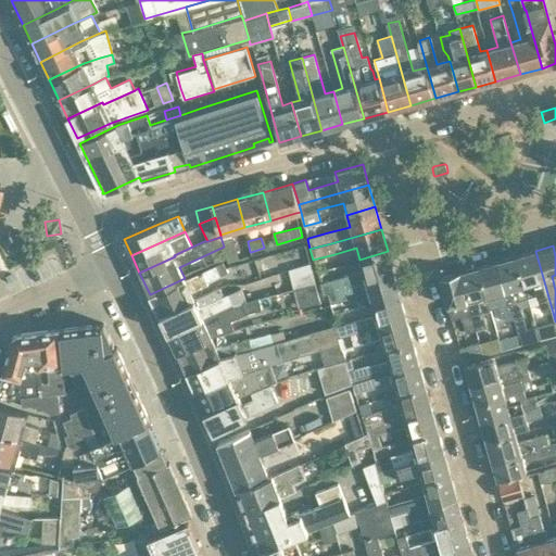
[(235,249),(225,252),(228,263),(238,260),(237,256),(235,249)]
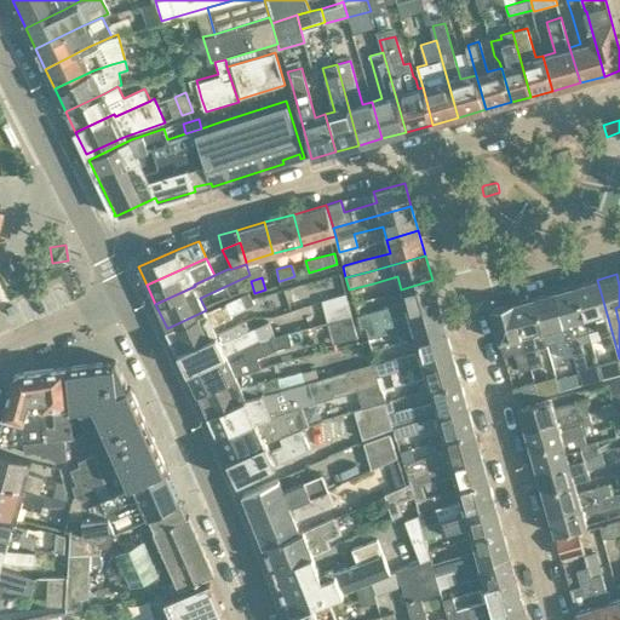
[(366,326),(383,320),(438,304),(432,280),(401,290),(403,302),(380,308),(355,315),(359,327),(366,326)]
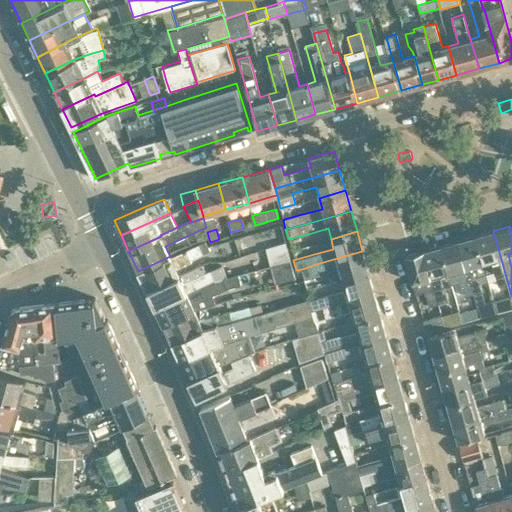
[(493,231),(474,236),(485,274),(493,272),(498,287),(508,284),(493,231)]
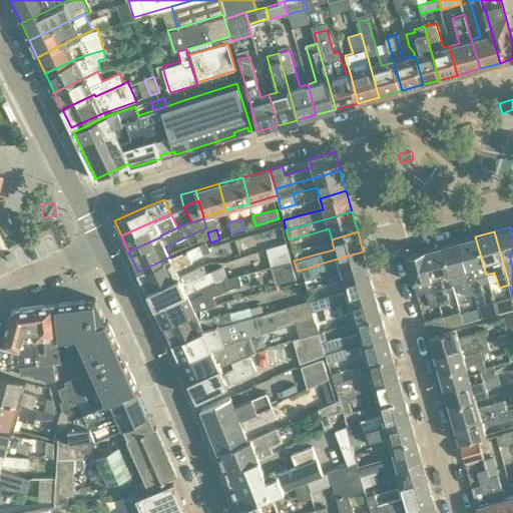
[(475,236),(459,241),(474,294),(482,292),(478,277),(486,275),(475,236)]
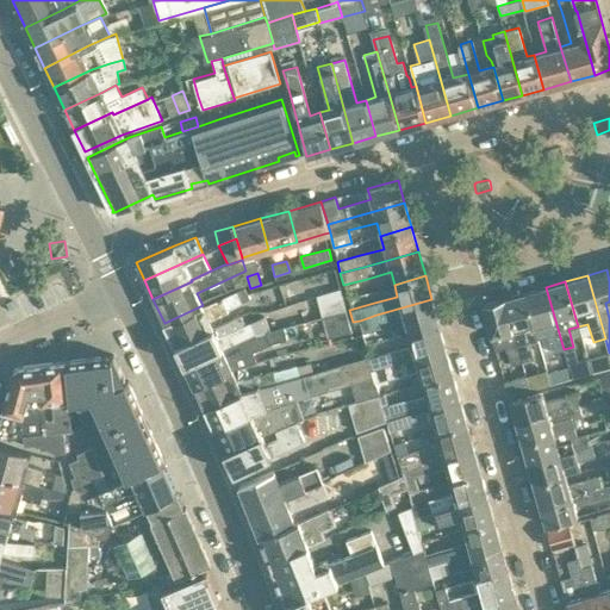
[(165,323),(174,346),(212,328),(209,319),(228,311),(226,309),(248,298),(246,293),(244,287),(203,306),(203,305),(165,323)]
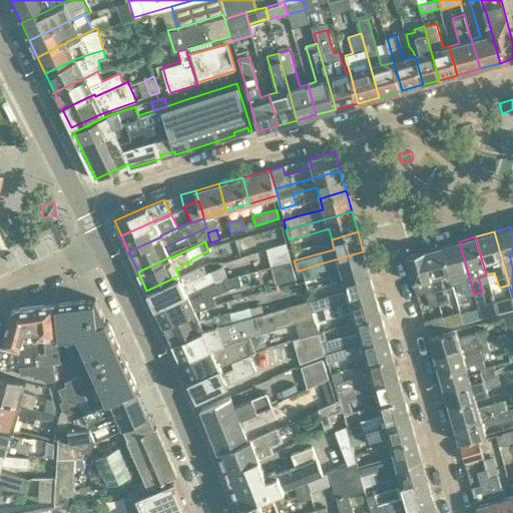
[(459,241),(441,246),(451,285),(460,283),(465,297),(474,294),(459,241)]
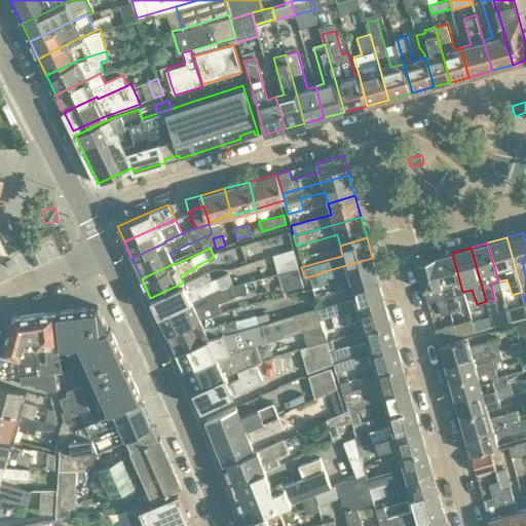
[(277,274),(280,273),(298,268),(293,250),(280,253),(273,255),(277,274)]
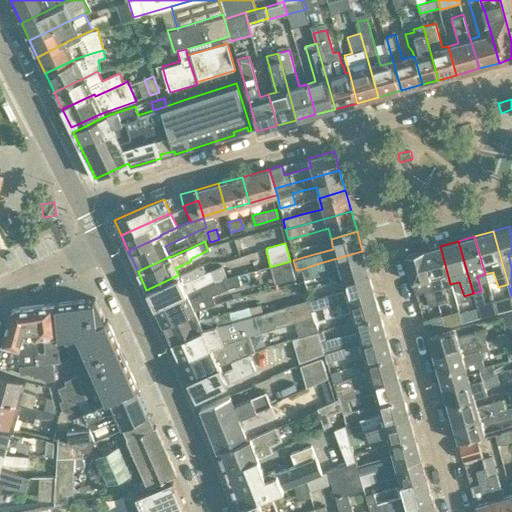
[(450,284),(440,246),(423,251),(438,303),(447,300),(443,286),(450,284)]
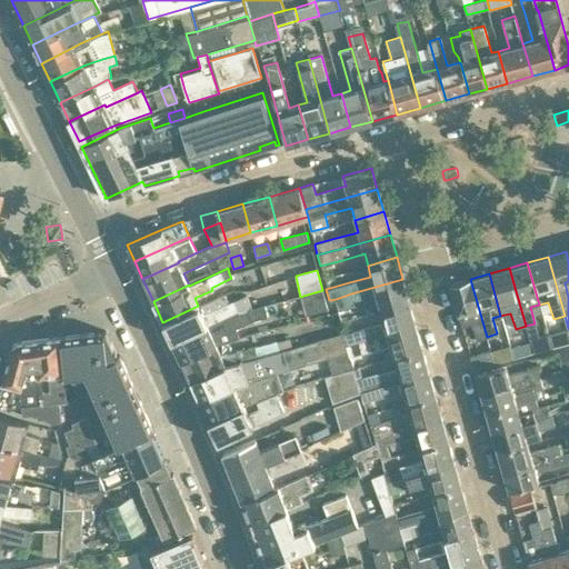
[(378,299),(380,310),(409,302),(402,279),(351,293),(336,299),(338,310),(355,306),(378,299)]
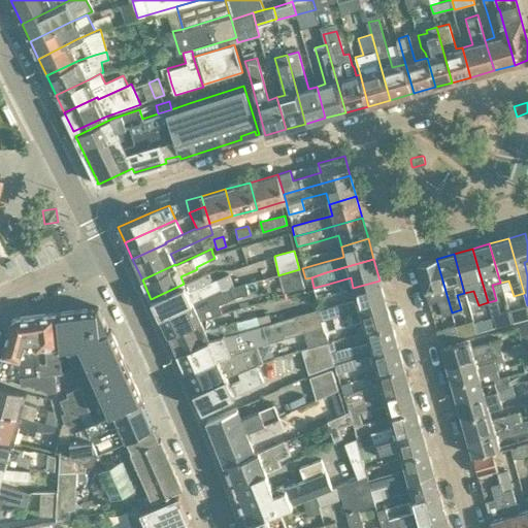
[(436,259),(418,264),(426,291),(425,291),(429,303),(438,300),(442,316),(452,312),(436,259)]
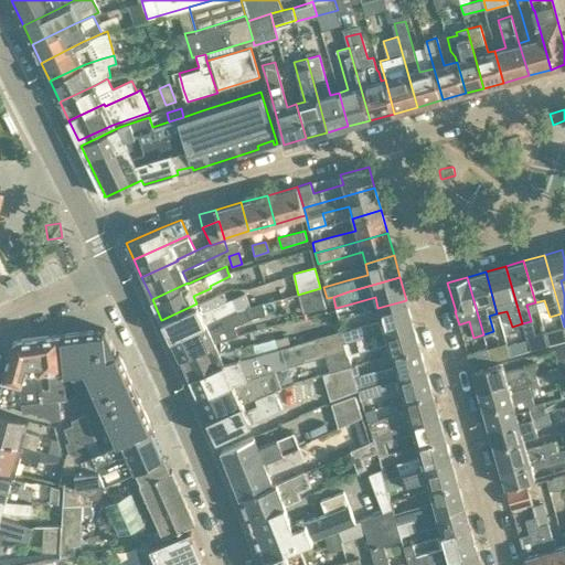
[(326,309),(320,288),(301,294),(306,313),(326,309)]
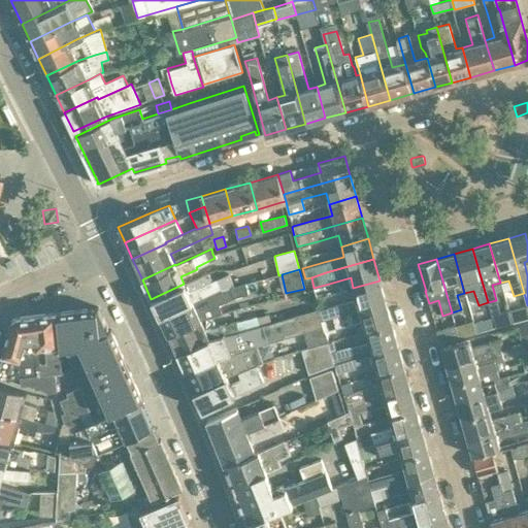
[(207,272),(184,284),(151,299),(160,317),(222,288),(223,289),(233,287),(227,273),(218,278),(210,281),(207,272)]
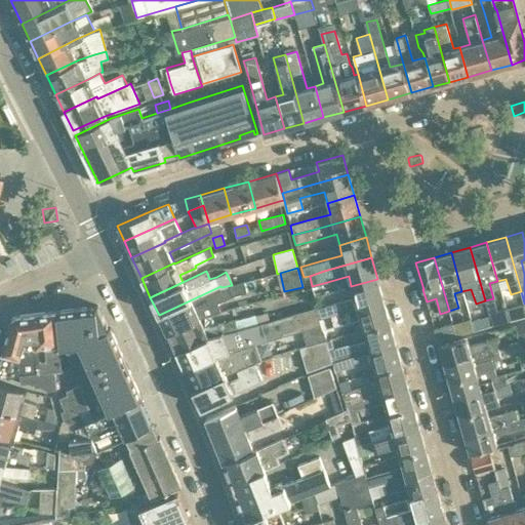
[(378,282),(377,279),(351,286),(352,289),(354,297),(333,304),(317,309),(320,318),(384,300),(378,282)]
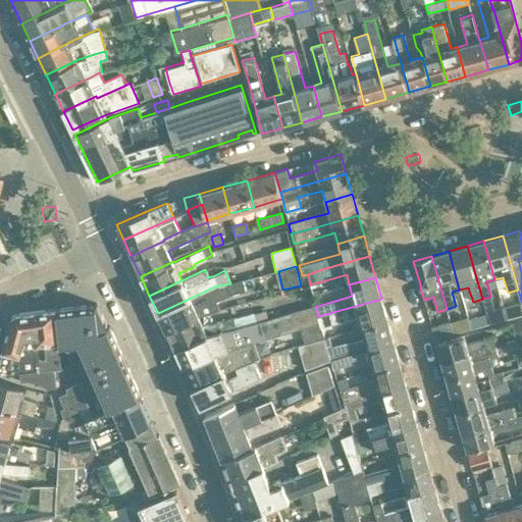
[(158,313),(165,330),(198,315),(218,309),(216,301),(231,294),(245,290),(242,280),(230,283),(220,285),(219,284),(158,313)]
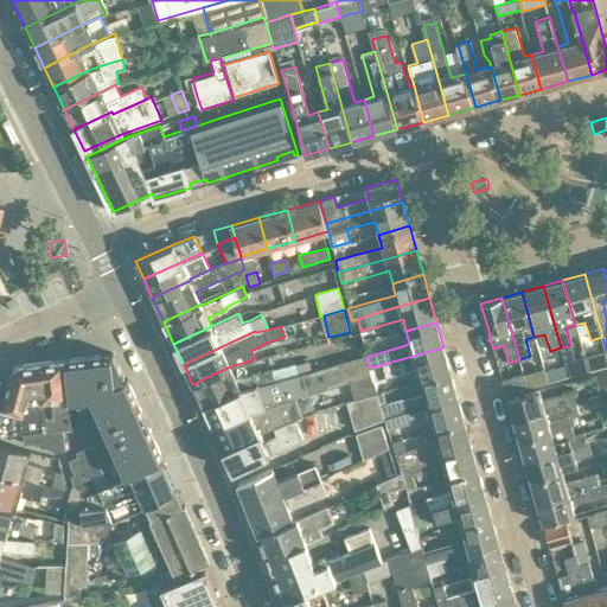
[(416,368),(420,381),(451,371),(443,347),(370,368),(371,374),(374,381),(393,375),(416,368)]
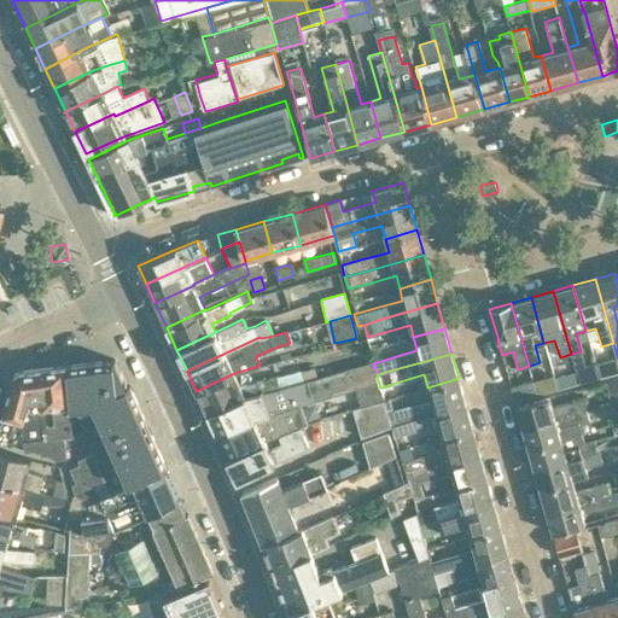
[(600,377),(617,371),(617,360),(617,357),(596,363),(600,377)]
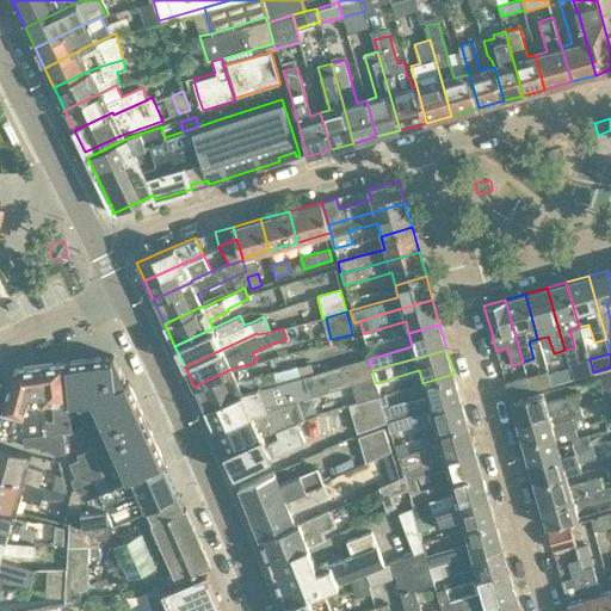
[(129,480),(165,463),(150,430),(129,381),(127,382),(115,356),(66,360),(69,402),(92,399),(127,477),(128,477),(129,480)]
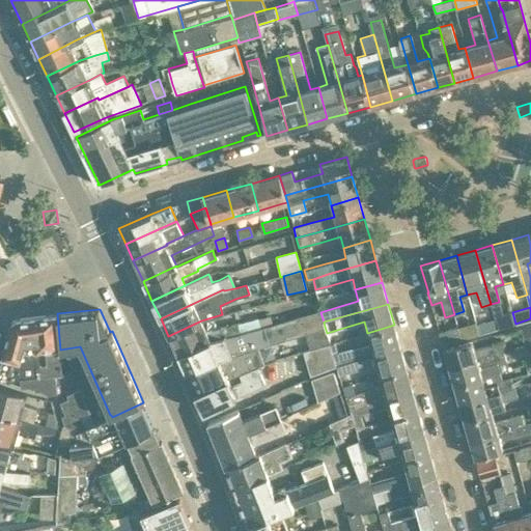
[(177,356),(186,374),(219,360),(257,347),(306,333),(325,327),(324,322),(320,312),(270,326),(211,340),(177,356)]
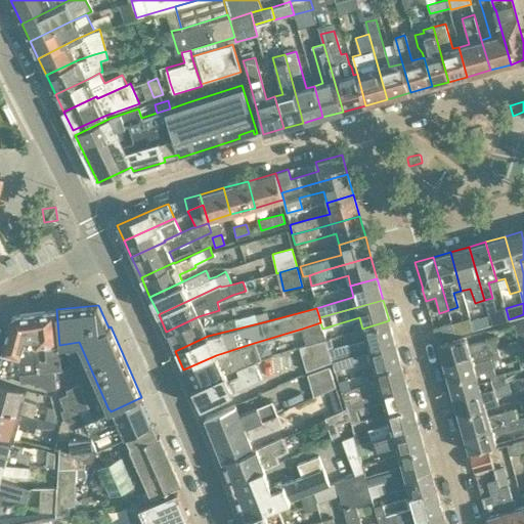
[(491,324),(509,319),(506,308),(488,313),(488,315),(491,324)]
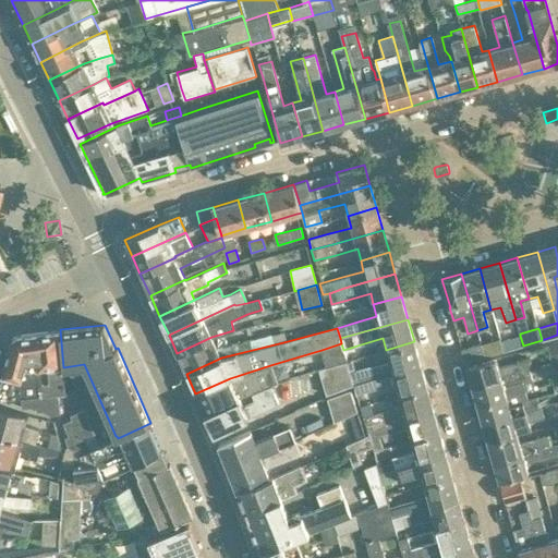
[(63,367),(60,329),(17,335),(12,339),(0,384),(0,399),(21,398),(60,393),(65,393),(63,367)]
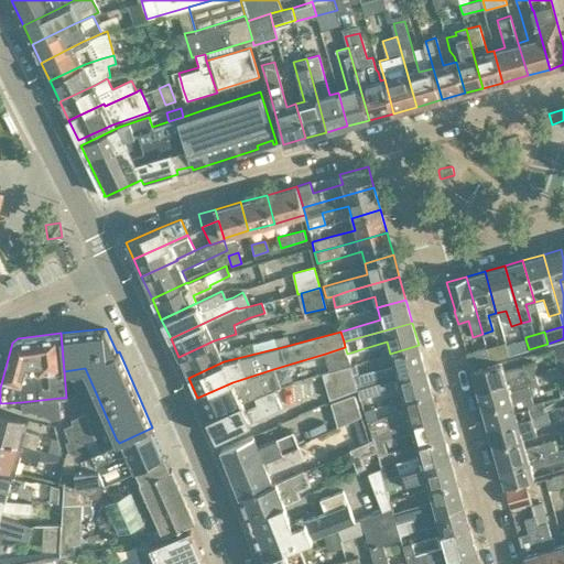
[(218,350),(214,340),(179,357),(188,378),(224,361),(286,346),(284,337),(252,344),(218,350)]
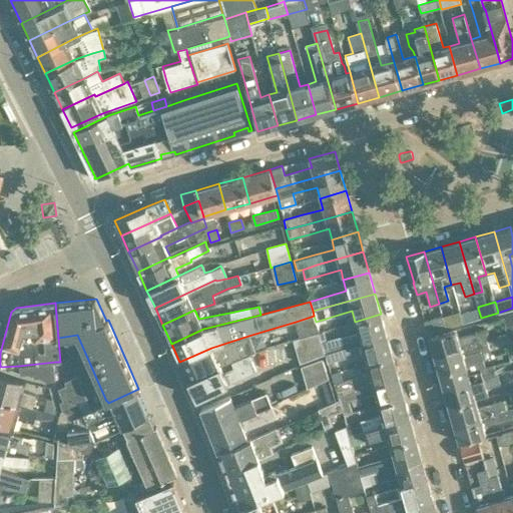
[(474,311),(461,314),(463,323),(477,319),(481,318),(478,309),(474,311)]
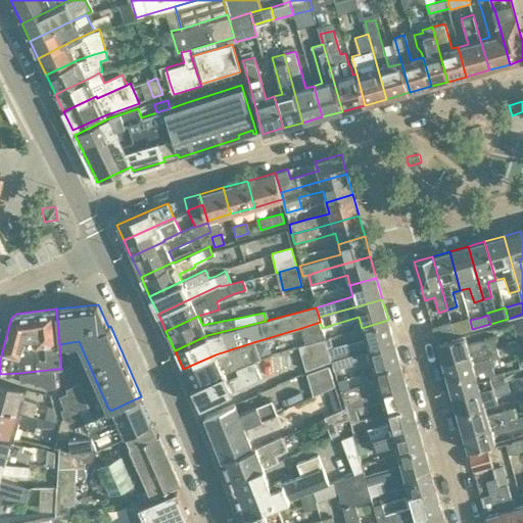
[(331,359),(346,354),(394,341),(388,320),(362,328),(365,338),(328,348),(328,349),(331,359)]
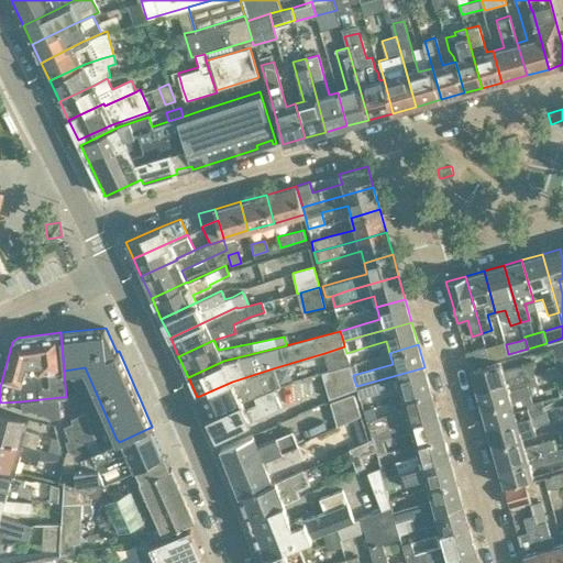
[(506,344),(486,350),(489,360),(508,354),(506,344)]
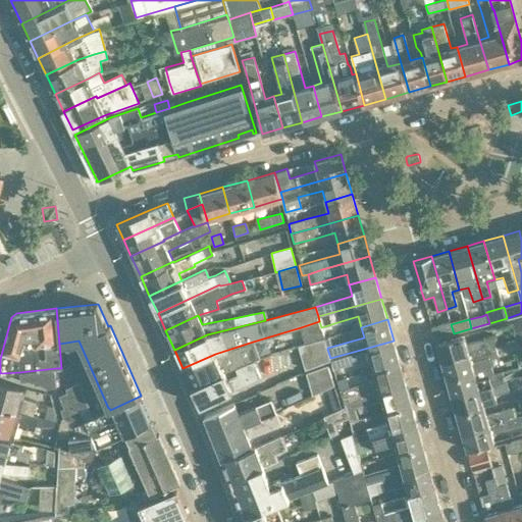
[(301,327),(305,344),(324,337),(321,327),(319,321),(301,327)]
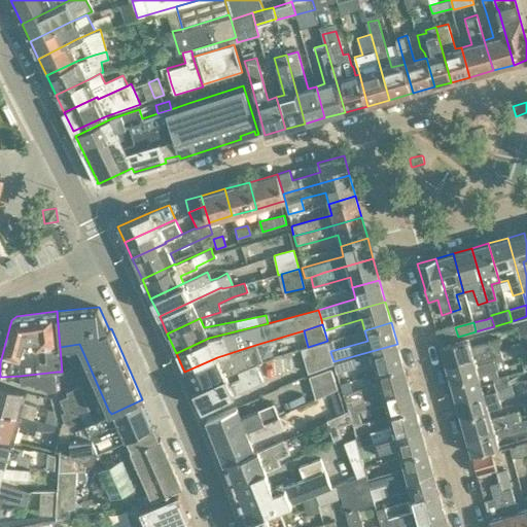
[(454,324),(435,329),(440,342),(458,337),(455,327),(454,324)]
